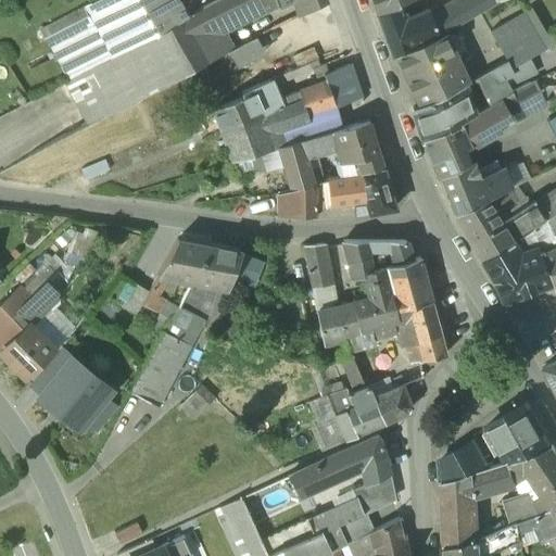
[(156,36),(137,0),(97,0),(85,7),(91,20),(105,47),(113,60),(156,36)]
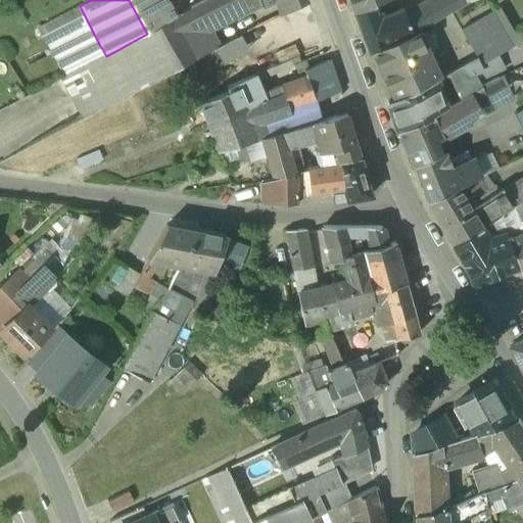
[(172,5),(169,0),(129,0),(147,34),(178,16),(172,5)]
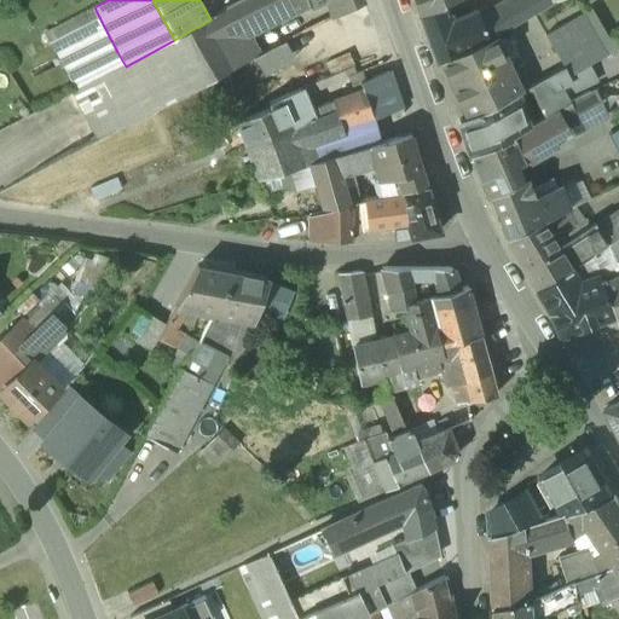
[(247,0),(236,6),(227,11),(210,19),(174,40),(185,59),(237,30),(239,29),(285,6),(282,0),(247,0)]
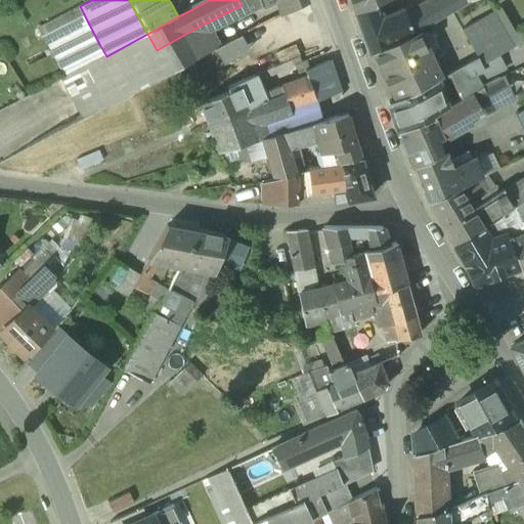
[(181,0),(172,5),(178,16),(192,9),(187,0),(181,0)]
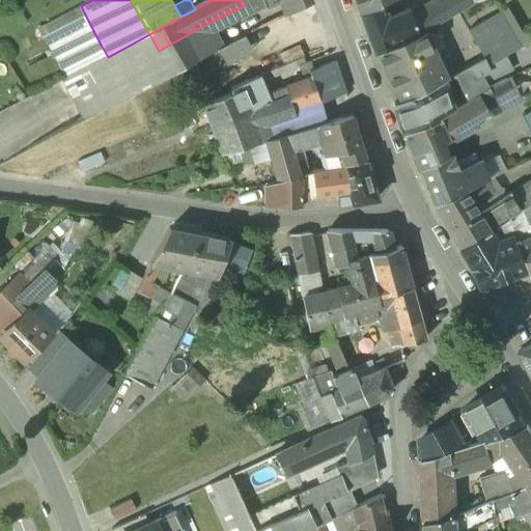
[(199,0),(190,0),(195,9),(202,5),(199,0)]
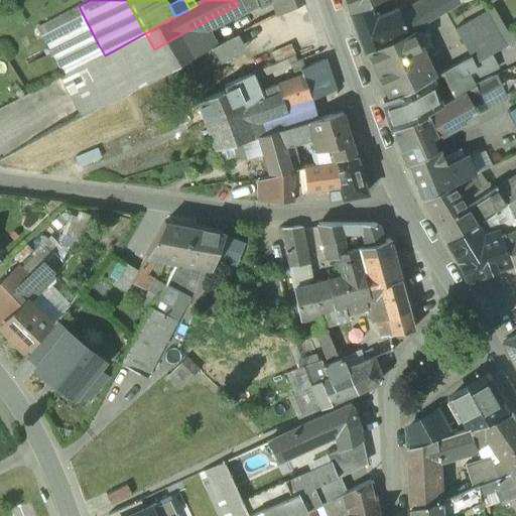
[(235,0),(238,5),(247,0),(255,0),(258,6),(270,0),(271,0),(279,15),(303,2),(302,0),(235,0)]
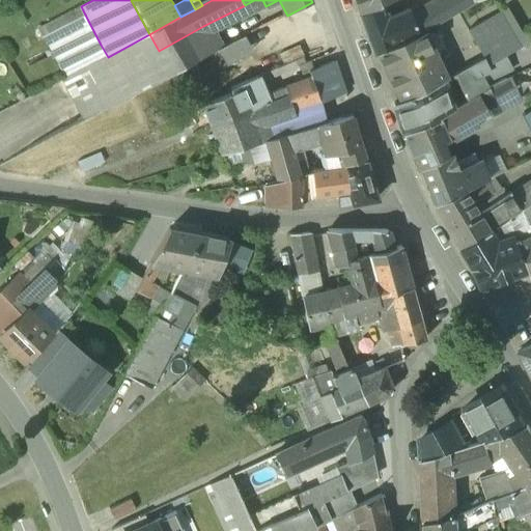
[(356,0),(361,11),(379,5),(379,4),(389,0),(356,0)]
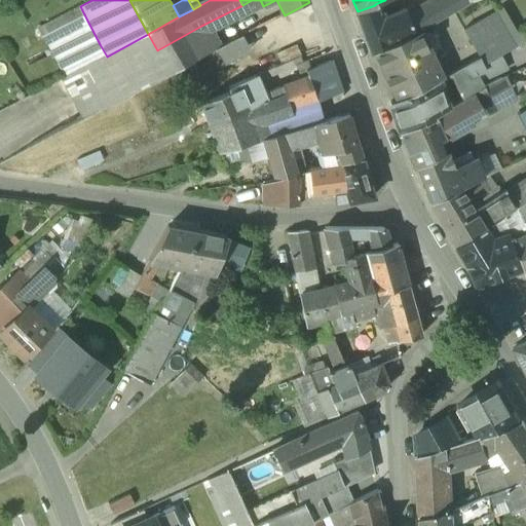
[(471,0),(442,0),(409,20),(414,33),(415,33),(451,11),(472,1),(471,0)]
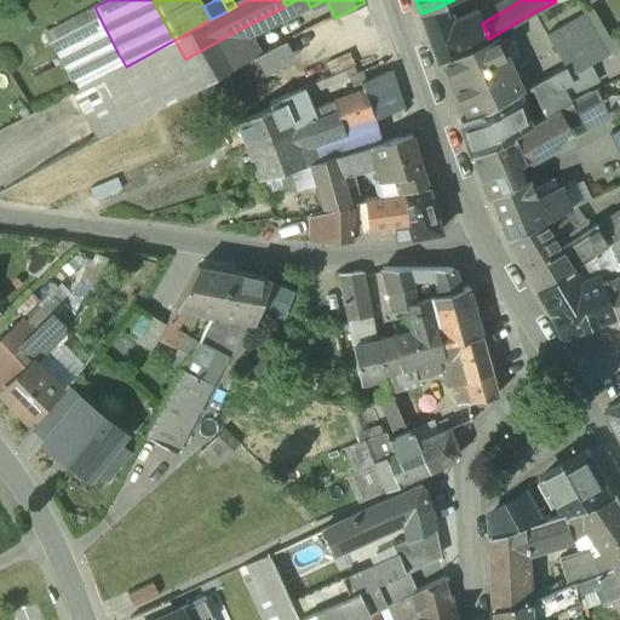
[(477,13),(448,24),(442,6),(422,13),(440,64),(443,63),(491,41),(489,39),(488,39),(482,23),(477,13)]
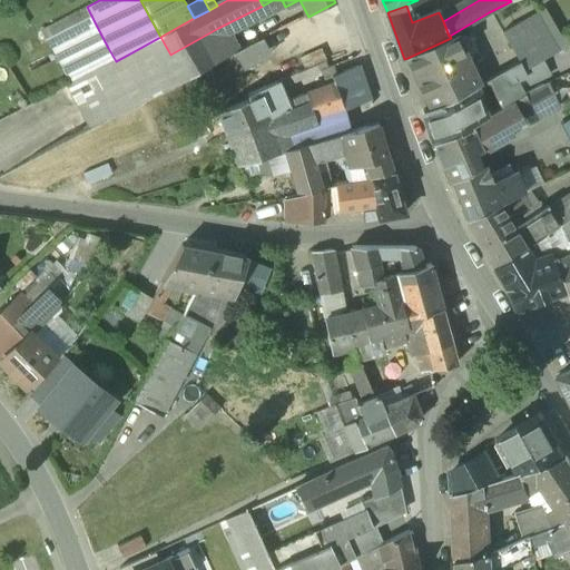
[(87,7),(41,30),(49,45),(94,20),(87,7)]
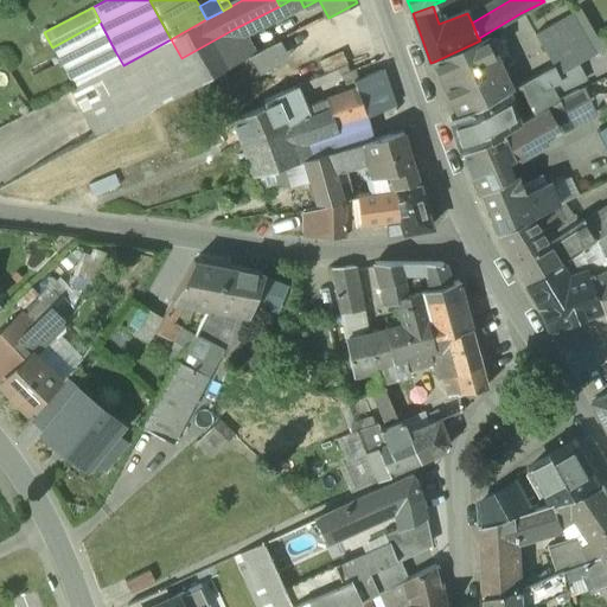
[(573,13),(535,34),(554,68),(555,66),(560,75),(595,55),(573,13)]
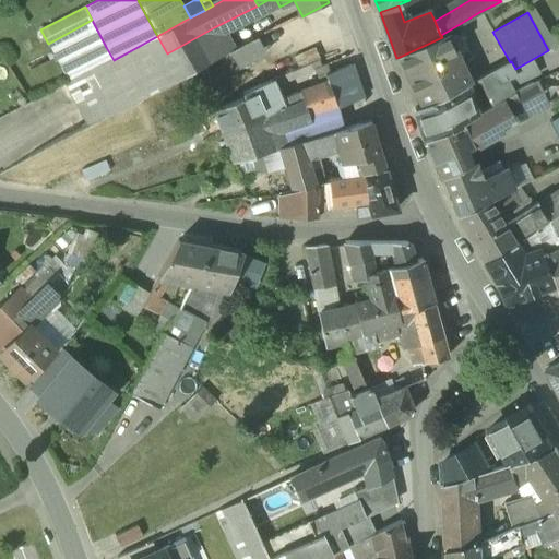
[(214,27),(167,54),(181,80),(230,54),(216,26),(214,27)]
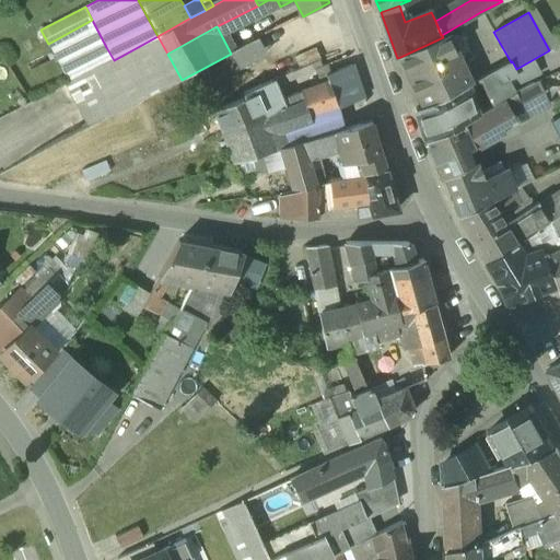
[(443,37),(400,57),(424,108),(446,97),(447,97),(468,86),(471,84),(448,35),(443,37)]
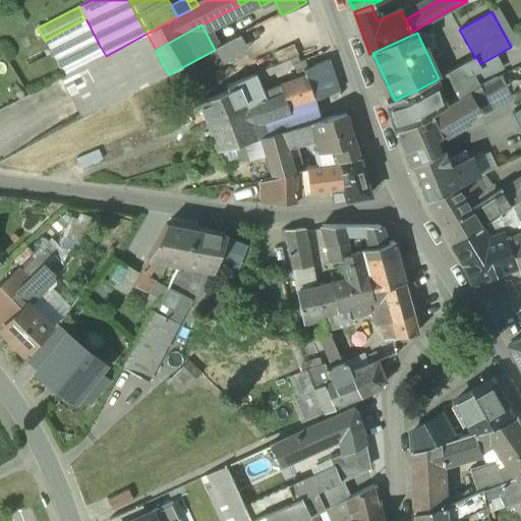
[(64,77),(63,78),(83,120),(169,74),(156,50),(147,34),(64,77)]
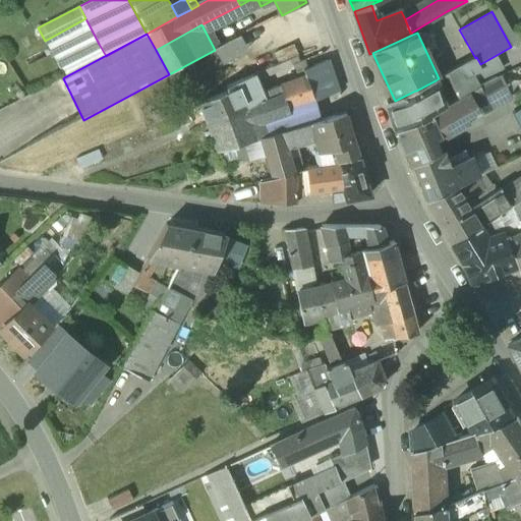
[(220,49),(227,64),(255,51),(248,35),(220,49)]
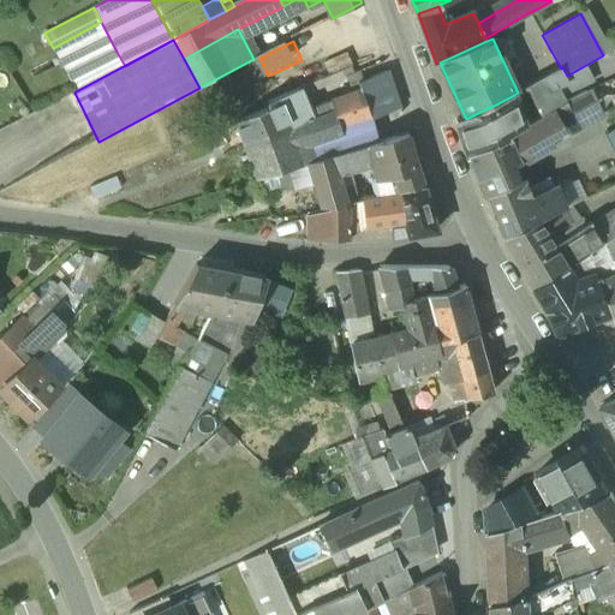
[(117,52),(69,77),(76,91),(125,66),(117,52)]
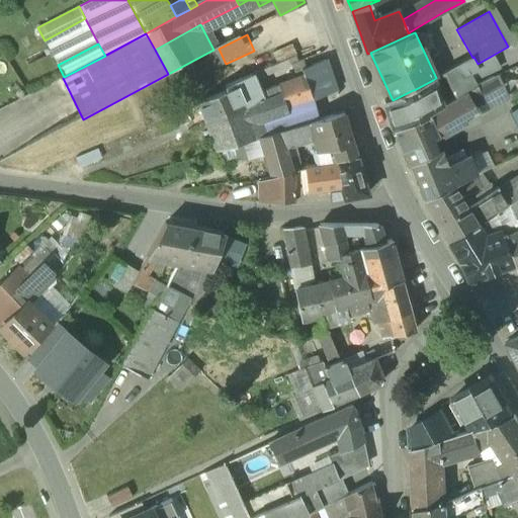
[(472,58),(446,73),(459,97),(462,95),(461,94),(476,86),(468,73),(478,68),(472,58)]
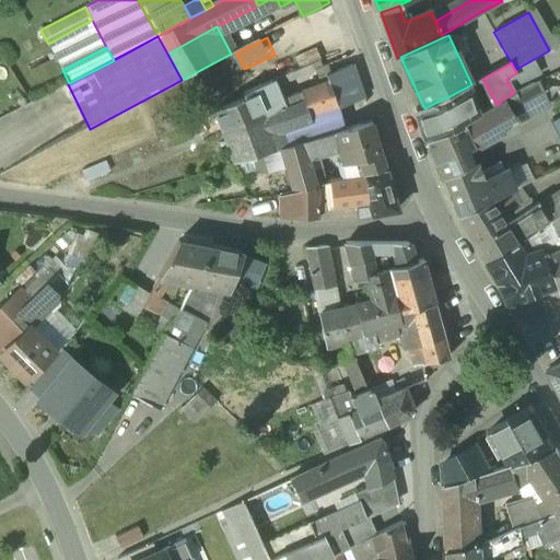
[(272,82),(244,95),(245,100),(216,113),(223,133),(224,133),(248,124),(243,109),(257,103),(278,94),(276,89),(272,82)]
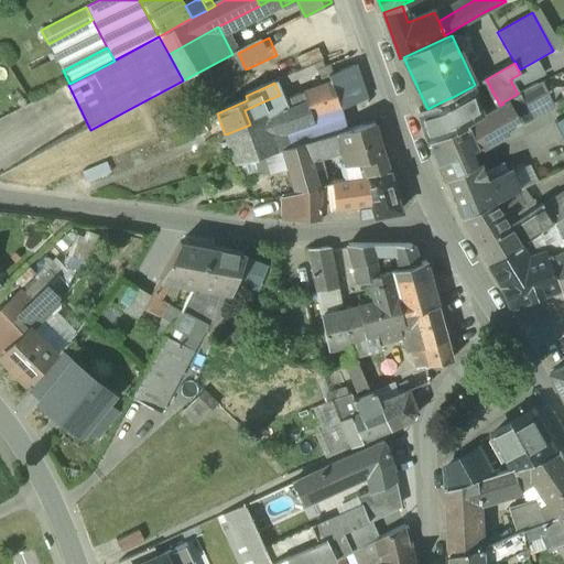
[(332,84),(306,94),(308,100),(307,101),(313,118),(340,108),(332,84)]
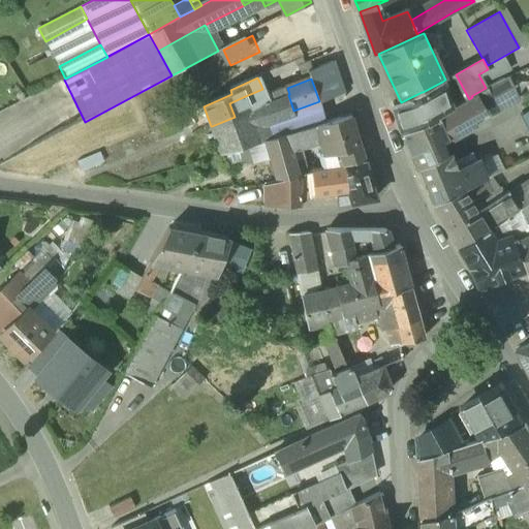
[(504,79),(491,86),(486,88),(471,96),(472,97),(481,113),(468,121),(471,127),(515,101),(504,79)]
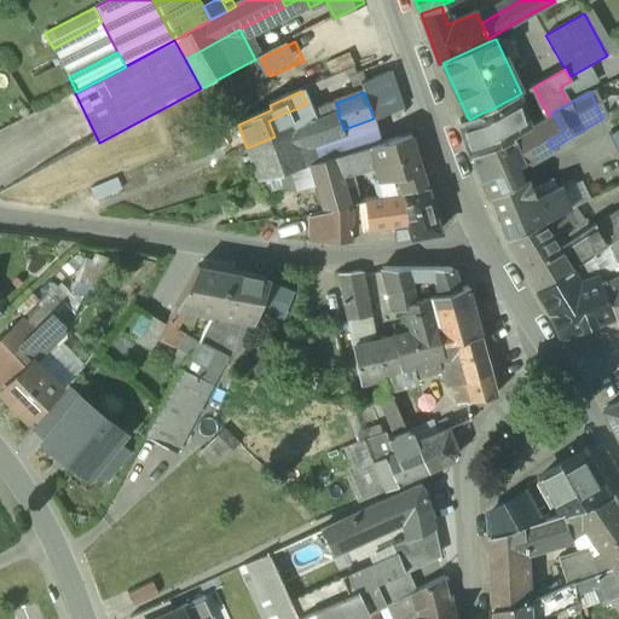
[(495,108),(493,108),(469,120),(461,123),(460,123),(472,160),(473,158),(472,158),(509,143),(510,142),(510,139),(528,128),(518,96),(495,108)]
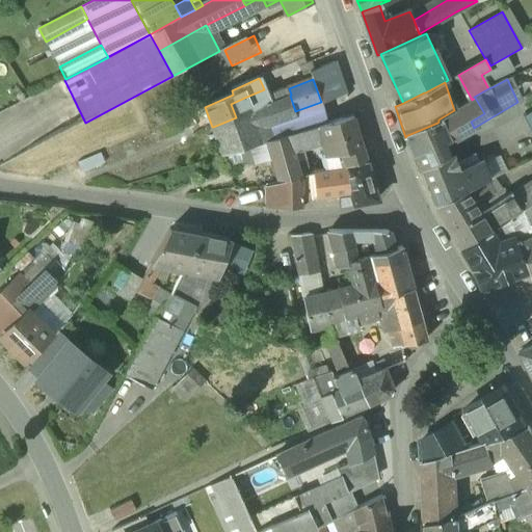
[(289,88),(267,97),(269,103),(290,96),(291,95),(289,88)]
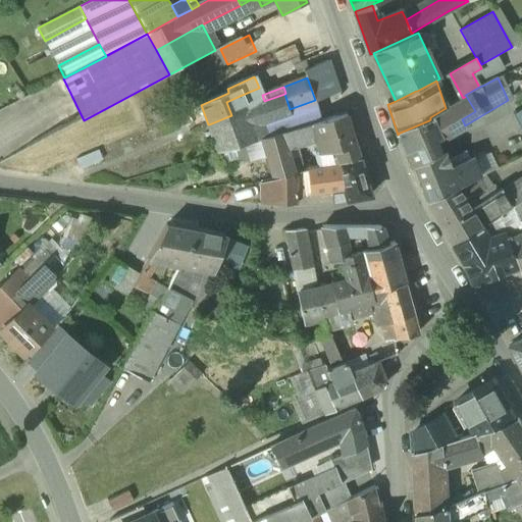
[(259,88),(240,96),(226,102),(231,115),(246,108),(264,101),(262,95),(259,88)]
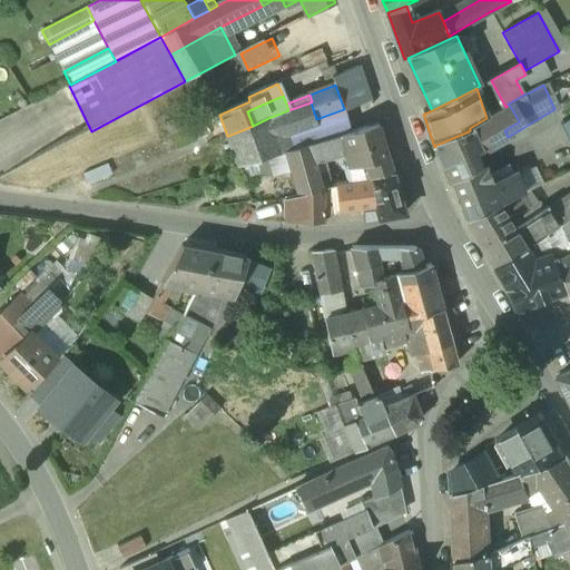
[(311,102),(288,110),(268,118),(276,138),(317,124),(316,119),(311,102)]
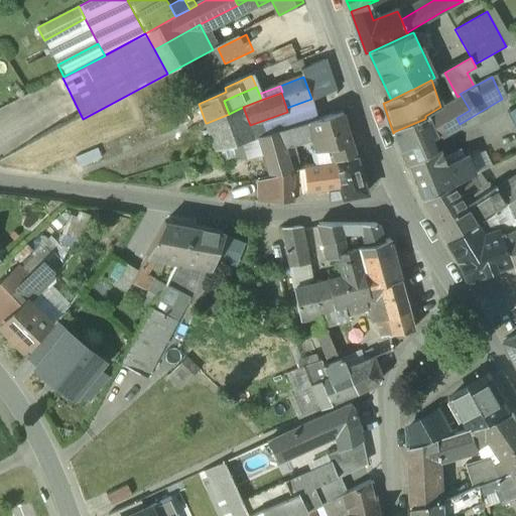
[(440,107),(425,116),(425,118),(424,119),(434,136),(440,133),(441,135),(460,124),(457,118),(470,110),(461,95),(458,97),(440,107)]
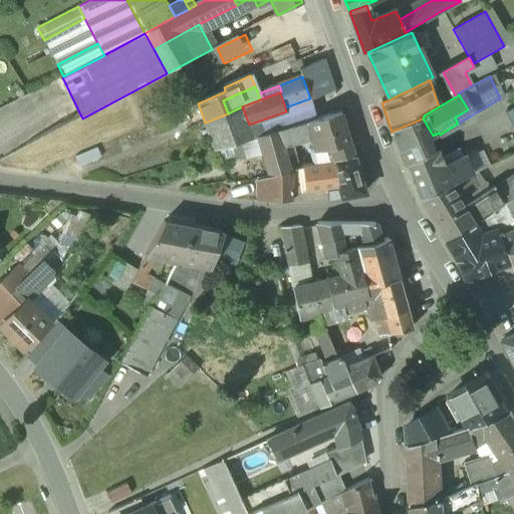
[(228,113),(206,122),(215,150),(229,146),(241,143),(253,139),(249,124),(242,106),(228,113)]
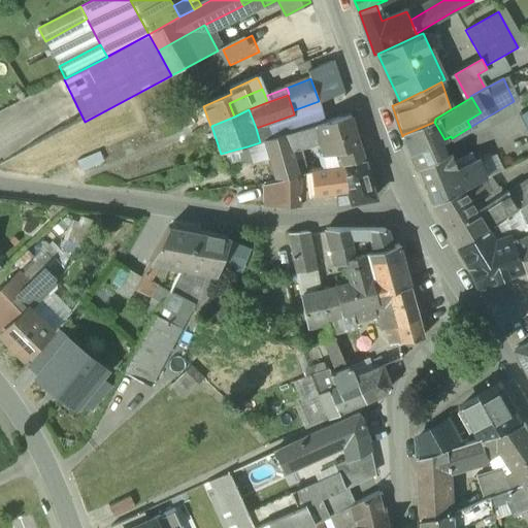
[(351,117),(315,126),(315,127),(319,142),(323,156),(339,153),(343,166),(365,161),(351,117)]
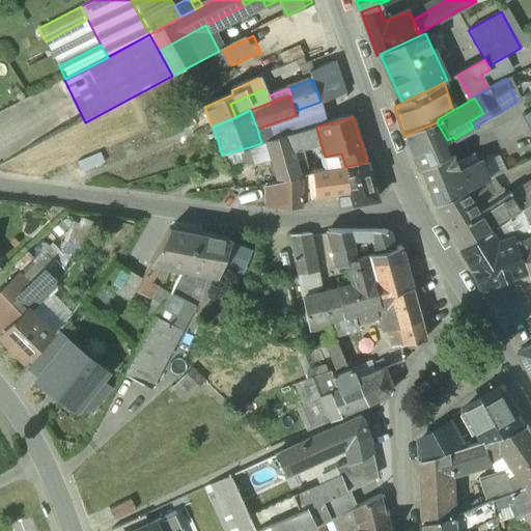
[(437,122),(404,136),(406,136),(414,156),(447,140),(437,122)]
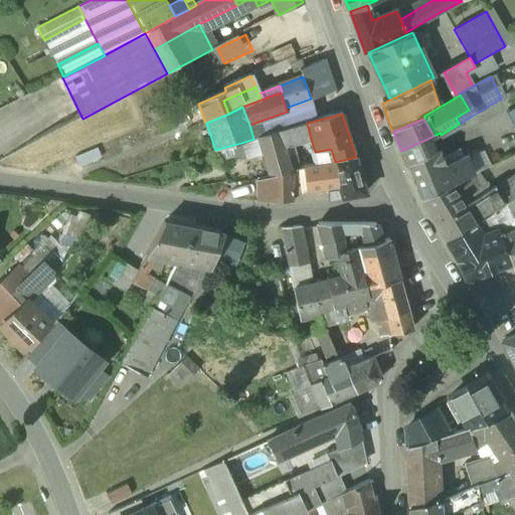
[(307,124),(289,129),(293,145),(311,139),(307,124)]
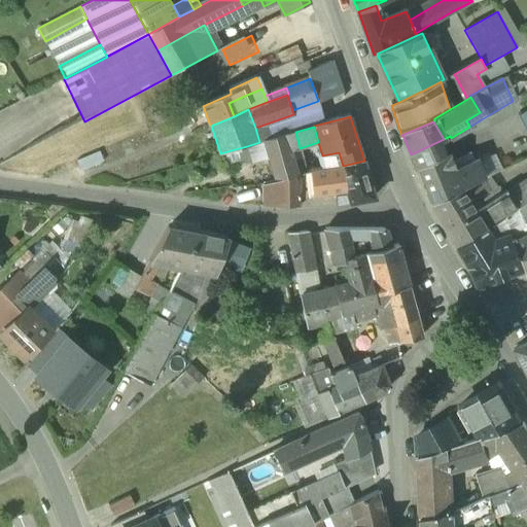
[(295,132),(259,142),(247,146),(251,162),(290,151),(300,148),(295,132)]
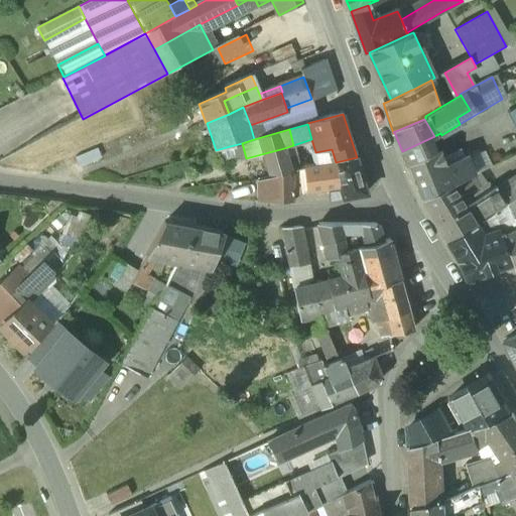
[(402,151),(408,165),(437,152),(431,138),(402,151)]
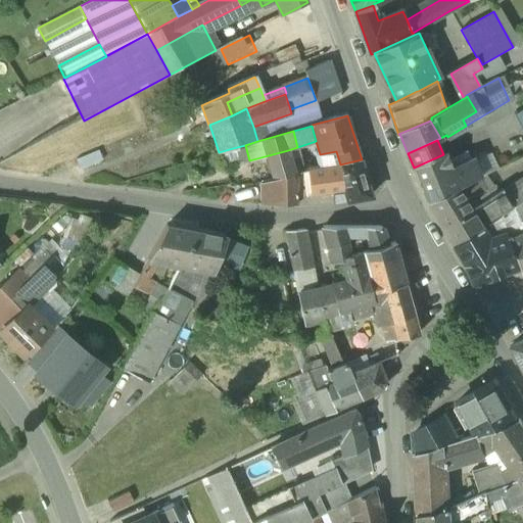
[(245,145),(233,148),(243,185),(256,184),(249,160),(245,145)]
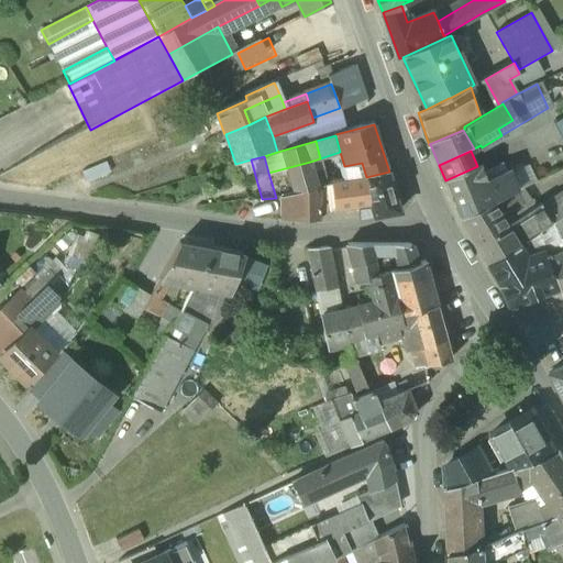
[(310,162),(268,173),(276,198),(282,197),(317,188),(310,162)]
